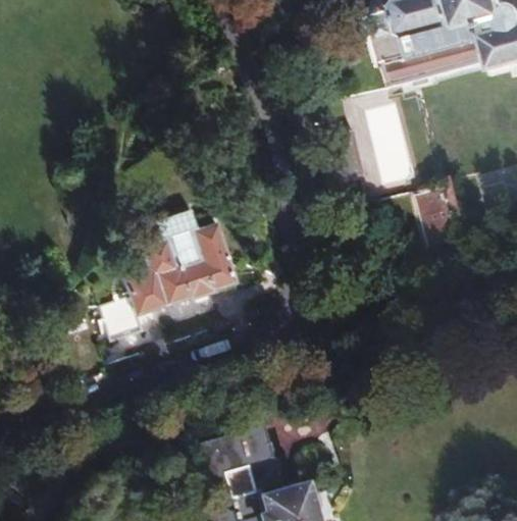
[(516,9),(515,9),(510,9),(507,0),(416,0),(400,5),(397,12),(406,43),(411,41),(416,56),(395,62),(403,89),(417,85),(418,90),(434,85),(432,80),(489,61),(493,68),(516,61),(516,9)]
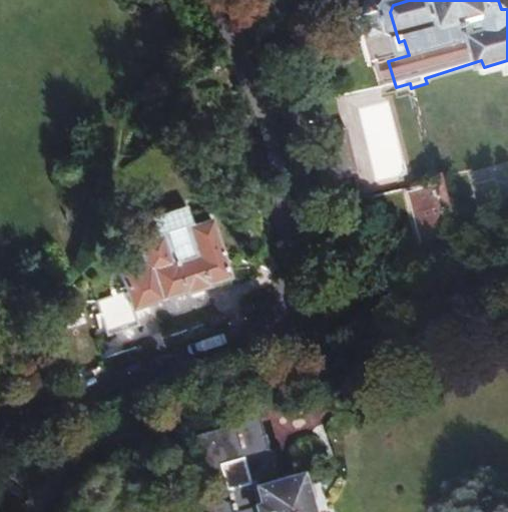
[(507,164),(473,168),(476,199),(507,195),(507,164)]
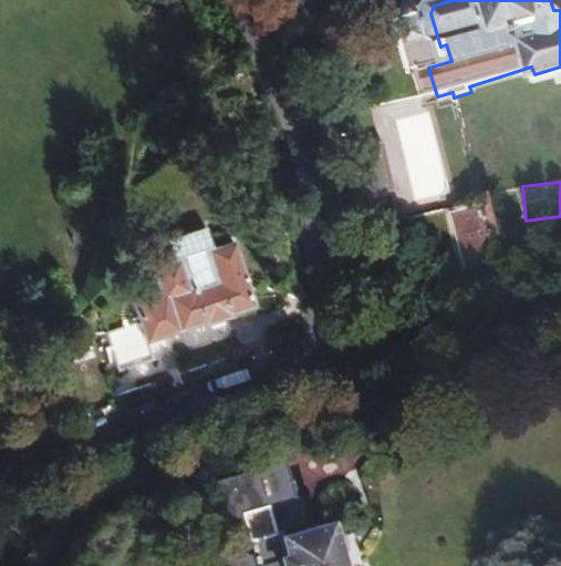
[(490,204),(457,214),(470,270),(504,263),(490,204)]
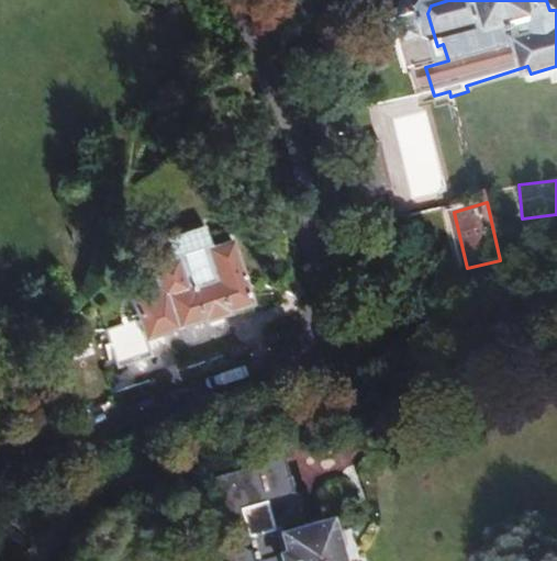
[(158,312),(106,329),(119,368),(154,356),(148,338),(202,321),(203,323),(231,313),(230,310),(254,302),(232,237),(207,246),(214,269),(187,279),(179,257),(156,266),(166,294),(155,299),(158,312)]
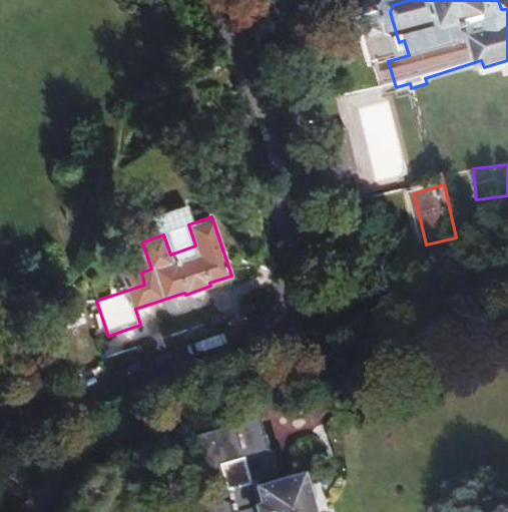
[(80,323),(95,320),(93,302),(77,304),(80,323)]
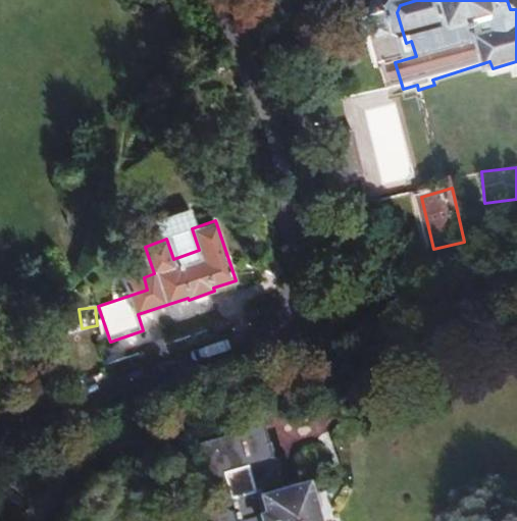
[(262,421),(196,440),(215,508),(259,495),(282,487),(277,470),(278,469),(279,468),(280,466),(281,465),(281,464),(281,462),(280,461),(280,459),(279,458),(278,457),(277,456),(275,456),(274,455),(272,456),(262,421)]
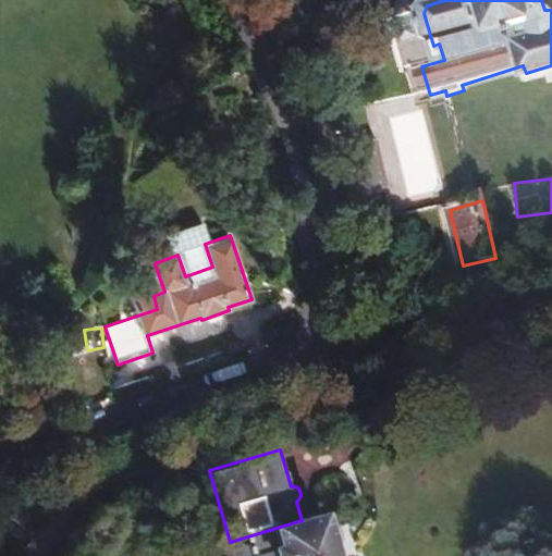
[(302,520),(277,528),(282,545),(277,547),(279,555),(336,555),(326,514),(302,520)]
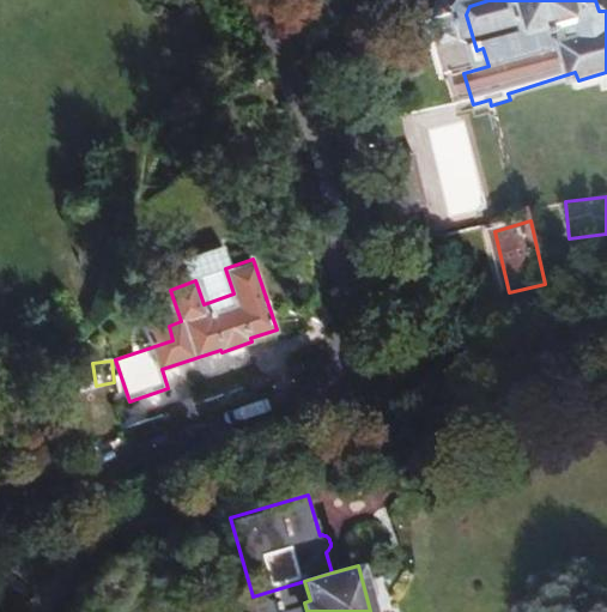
[(310,600),(304,581),(253,597),(244,599),(248,611),(307,611),(304,603),(310,600)]
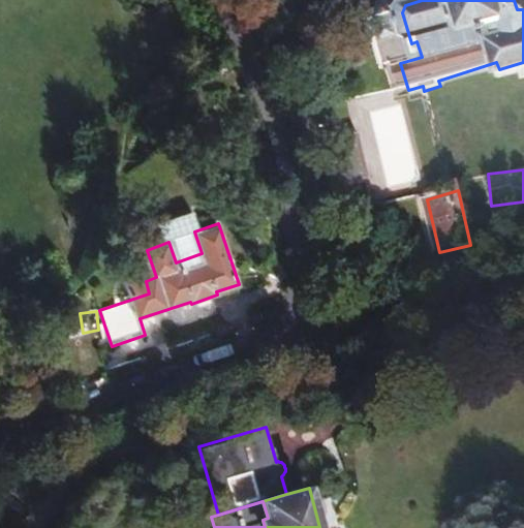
[(113,527),(99,517),(90,527),(113,527)]
